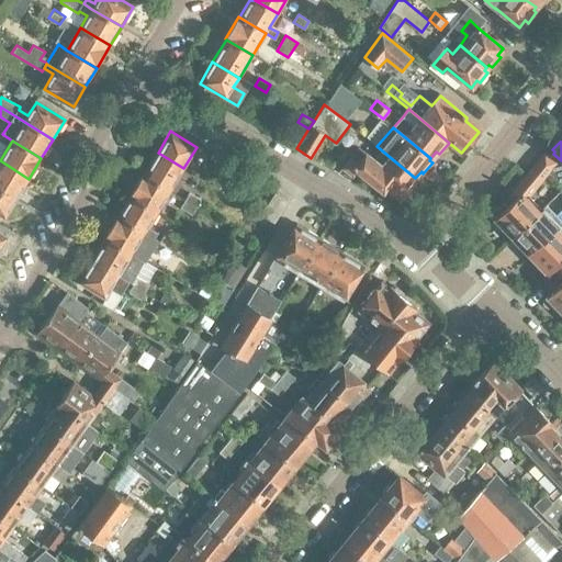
[(415,178),(390,157),(383,165),(364,149),(363,150),(357,146),(349,155),(352,157),(343,169),(352,179),(359,172),(383,193),(388,188),(401,197),(406,190),(408,192),(417,182),(414,180),(415,178)]
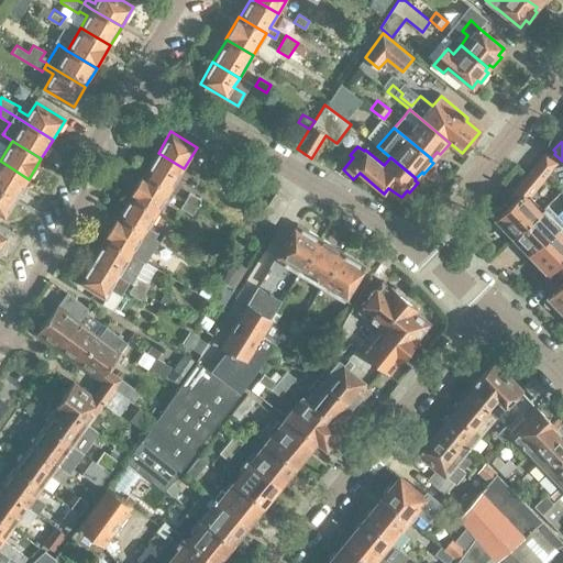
[(222,166),(227,158),(214,152),(210,159),(222,166)]
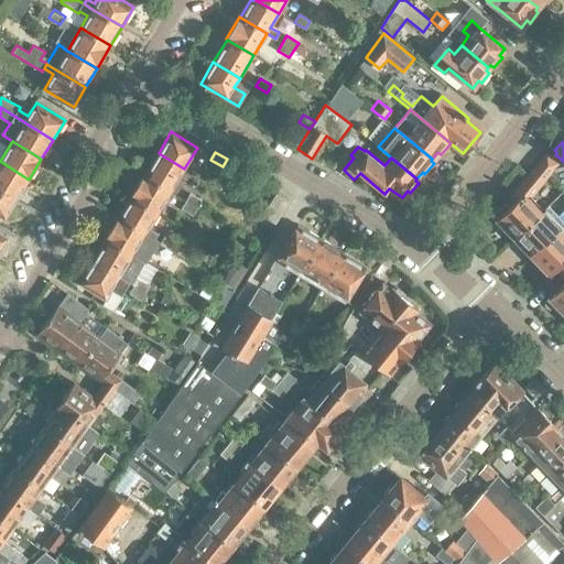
[(171,192),(184,169),(159,153),(144,175),(171,192)]
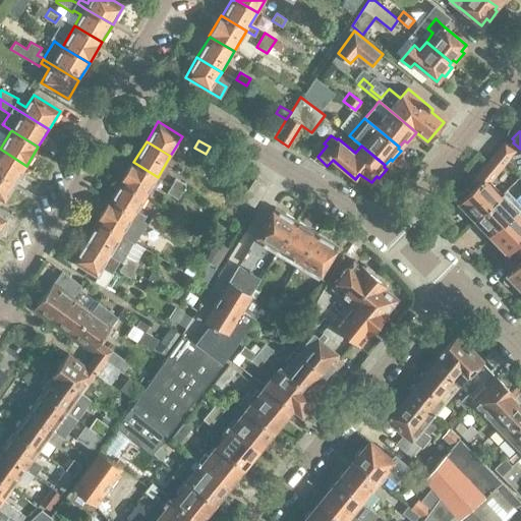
[(520,154),(506,141),(484,167),(473,181),(476,185),(467,195),(466,194),(465,193),(464,193),(462,193),(461,194),(460,195),(459,195),(459,196),(458,196),(458,197),(458,199),(458,200),(458,201),(459,203),(468,213),(466,214),(474,222),(502,195),(490,183),(508,162),(520,171),(520,154)]
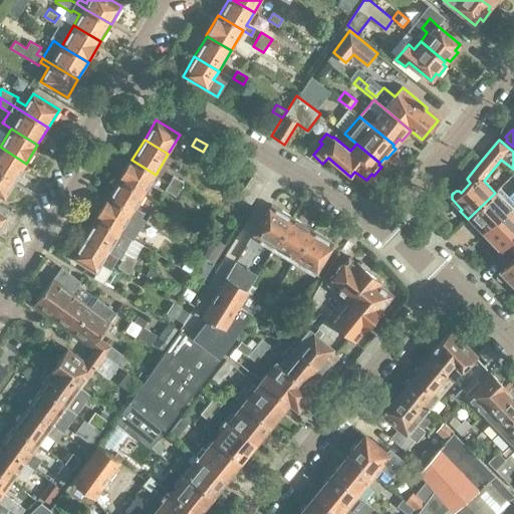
[(0,173),(15,183),(26,164),(0,147),(0,173)]
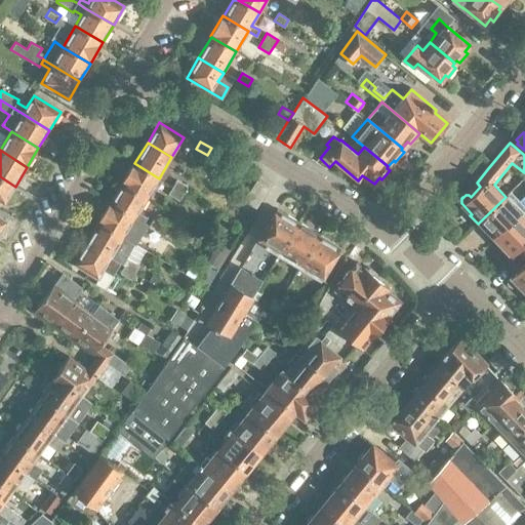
[(159,178),(134,163),(133,163),(122,183),(147,197),(159,178)]
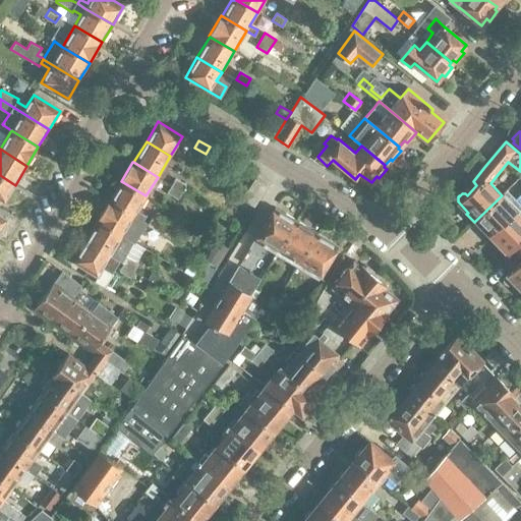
[(0,175),(0,199),(5,203),(15,185),(0,175)]
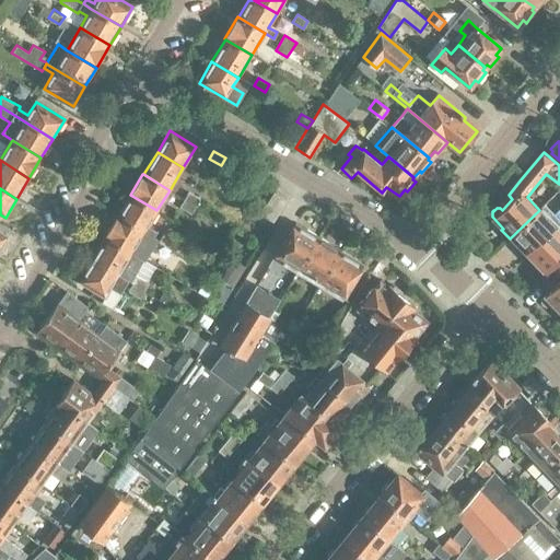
[(188,193),(184,199),(195,206),(199,199),(188,193)]
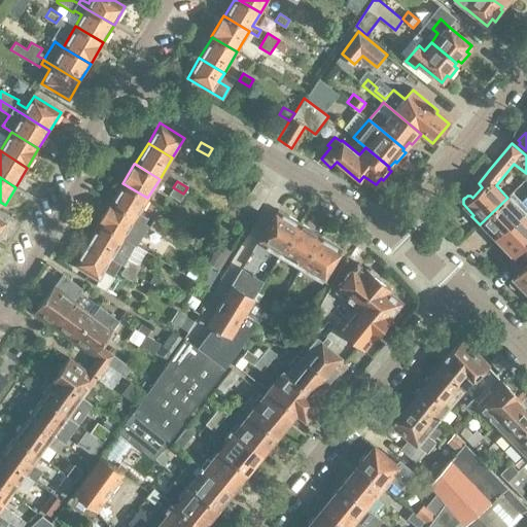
[(121,184),(123,185),(111,203),(110,203),(109,204),(144,224),(148,218),(139,213),(147,198),(123,183),(121,184)]
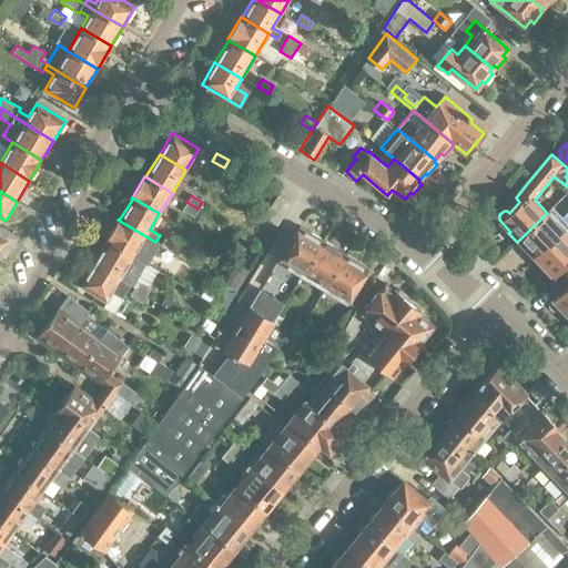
[(198,209),(186,202),(182,210),(193,216),(198,209)]
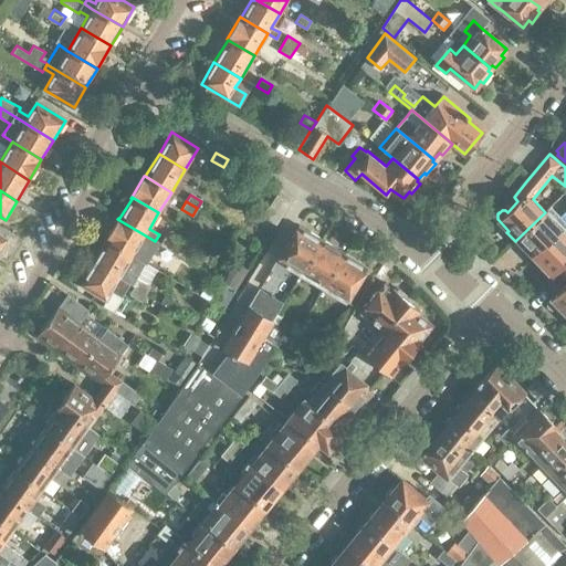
[(565,210),(554,223),(545,212),(515,241),(524,250),(525,249),(534,258),(562,231),(565,227),(565,210)]
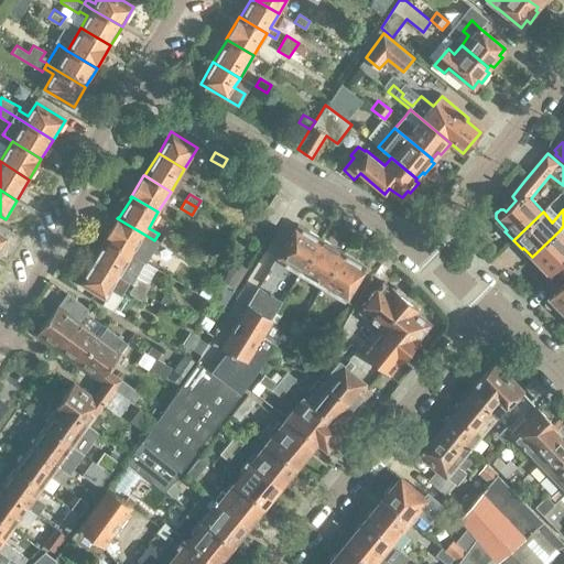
[(154,240),(117,218),(104,239),(131,256),(139,243),(154,252),(156,249),(169,258),(173,250),(160,243),(154,240)]
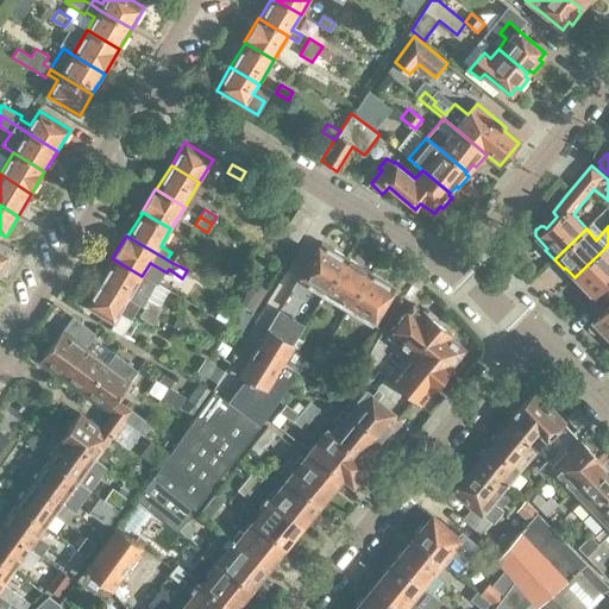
[(324,296),(345,259),(343,258),(344,256),(334,250),(333,252),(320,244),(294,289),(306,297),(311,289),(324,296)]
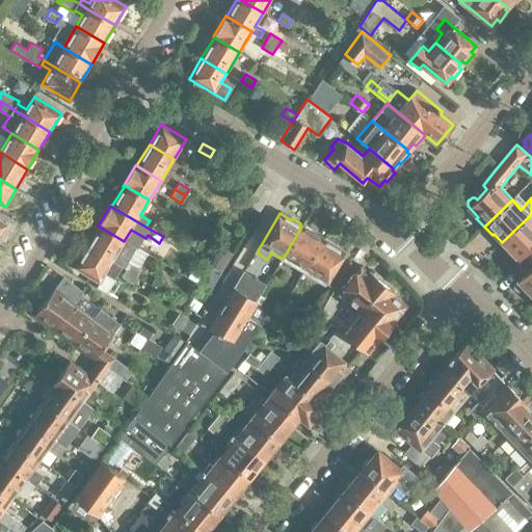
[(531,221),(528,217),(502,242),(508,249),(506,250),(514,258),(516,257),(519,259),(531,245),(531,221)]
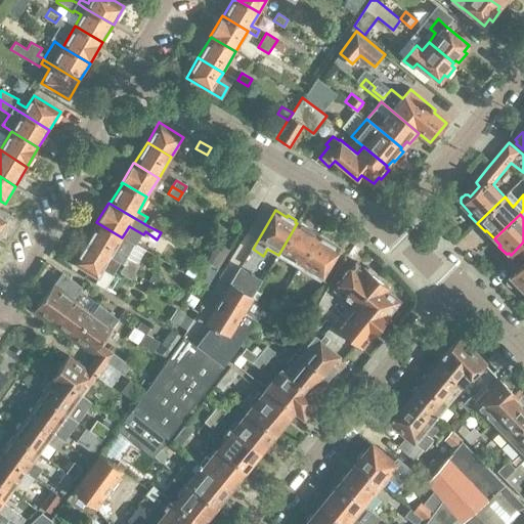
[(148,226),(161,232),(172,238),(178,229),(167,222),(164,226),(153,219),(148,226)]
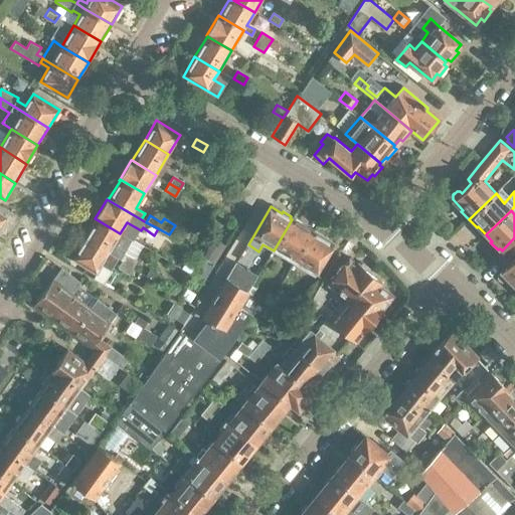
[(119,259),(124,262),(133,269),(138,261),(135,259),(142,247),(120,233),(95,218),(95,219),(96,219),(84,238),(119,260),(119,259)]
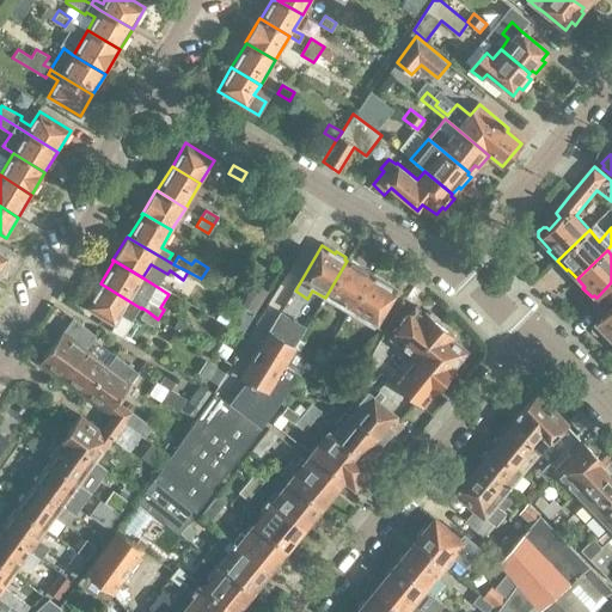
[(325,298),(349,312),(371,276),(360,269),(361,267),(352,261),(350,263),(347,261),(325,298)]
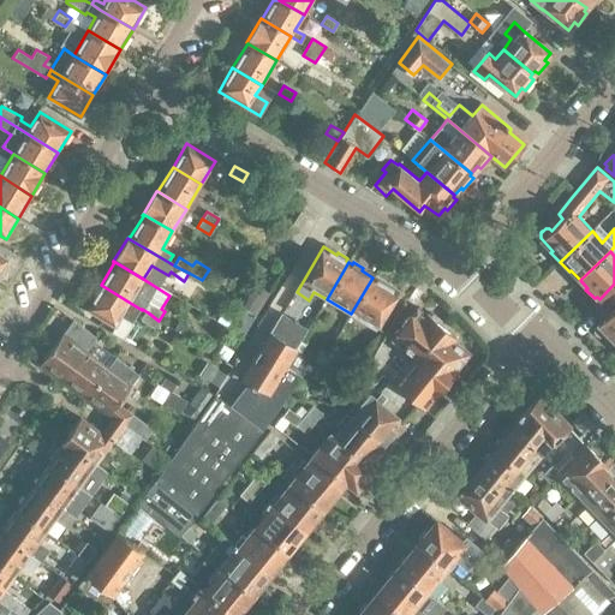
[(388,286),(389,284),(376,275),(374,278),(372,278),(351,314),(376,328),(398,292),(388,286)]
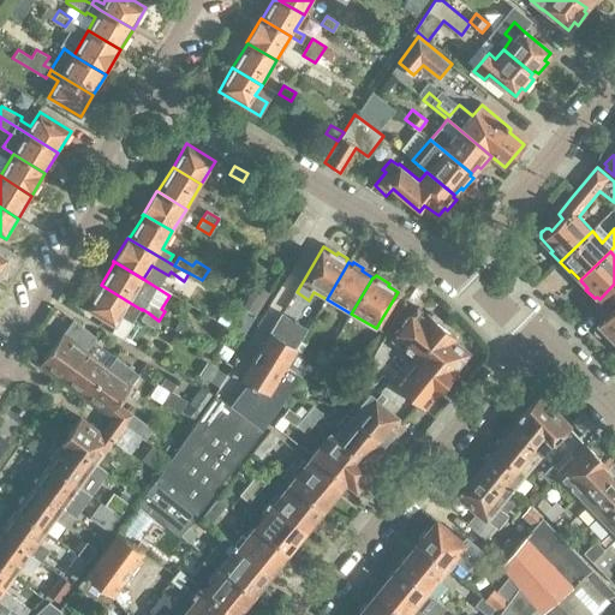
[(268,294),(251,284),(239,303),(257,314),(268,294)]
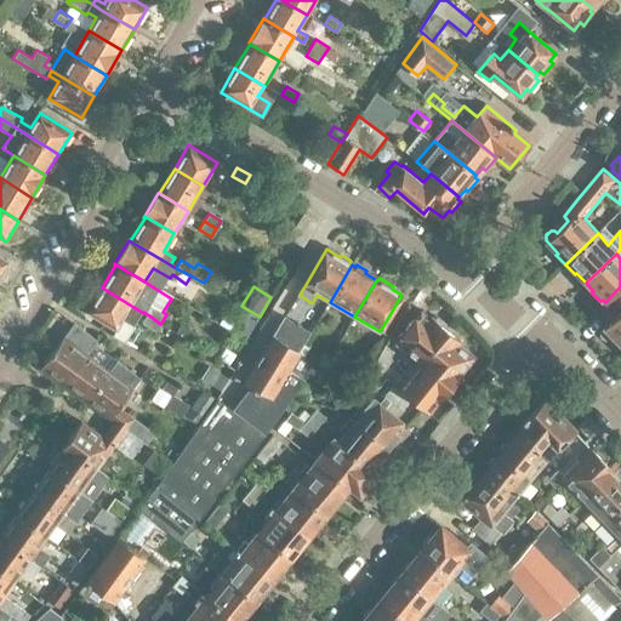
[(115,330),(123,320),(134,328),(143,313),(102,288),(87,312),(115,330)]
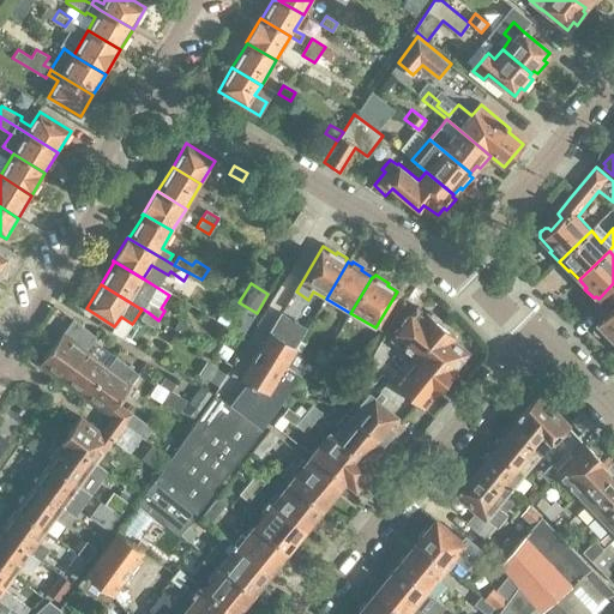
[(613,344),(613,292),(609,296),(613,301),(613,307),(596,325),(595,326),(595,327),(594,329),(594,331),(594,332),(595,335),(596,336),(599,336),(600,337),(601,337),(602,336),(605,336),(613,344)]
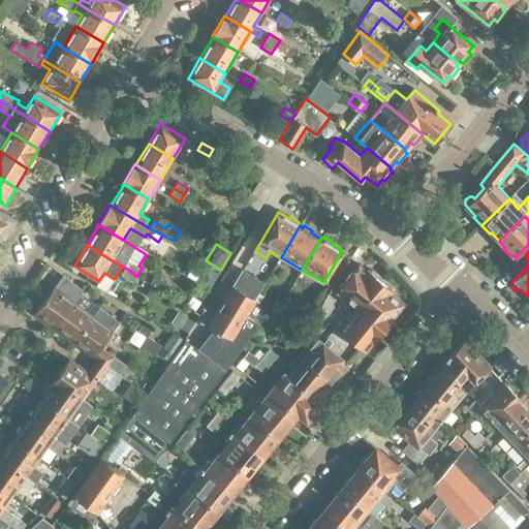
[(339,332),(363,304),(383,279),(373,272),(372,274),(369,271),(366,274),(359,267),(338,291),(354,307),(347,316),(332,304),(335,300),(328,294),(318,310),(331,319),(328,322),(339,332)]
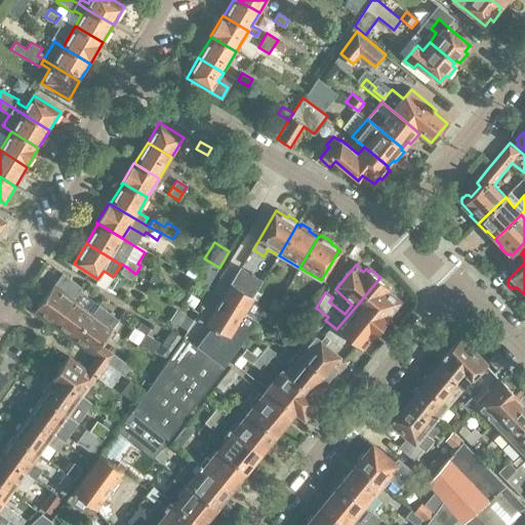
[(135,274),(126,267),(121,274),(131,280),(135,274)]
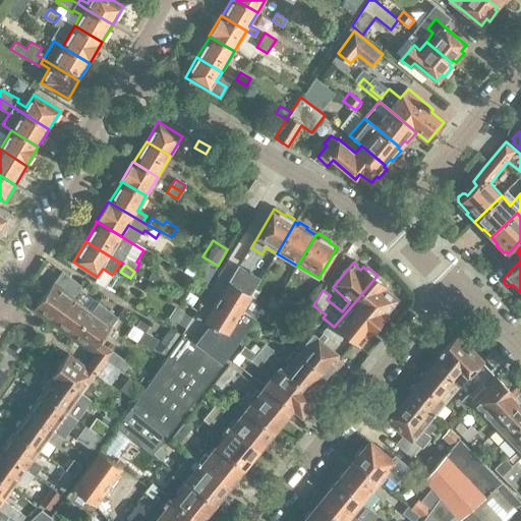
[(185,272),(206,285),(213,274),(199,265),(196,270),(188,267),(185,272)]
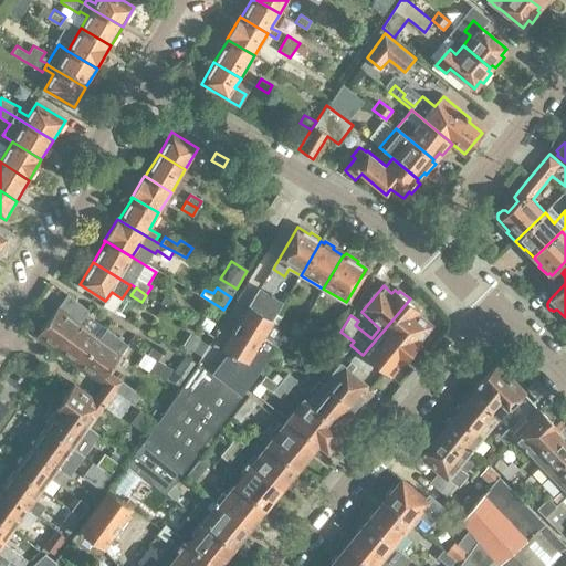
[(88,311),(67,294),(58,307),(38,335),(60,352),(80,323),(88,311)]
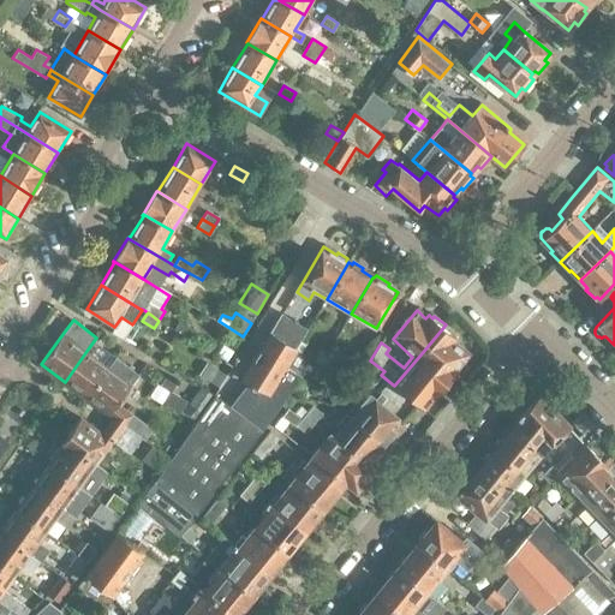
[(442,389),(458,369),(457,368),(465,358),(465,351),(455,342),(459,339),(454,336),(457,334),(446,324),(422,353),(439,369),(429,380),(442,389)]
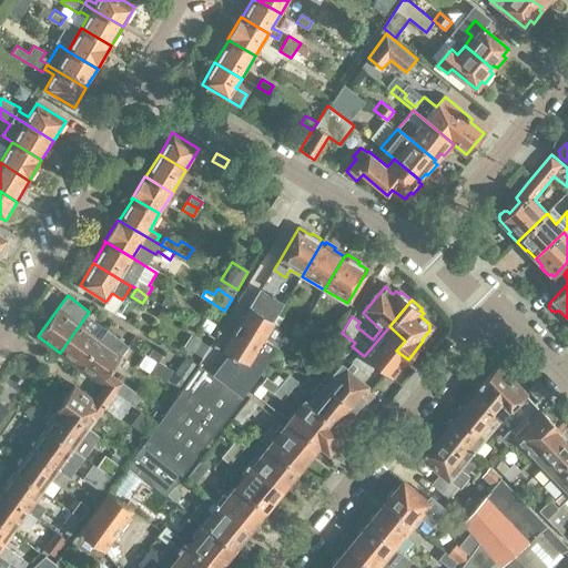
[(273,324),(264,318),(249,308),(222,350),(250,366),(265,340),(264,338),(273,324)]
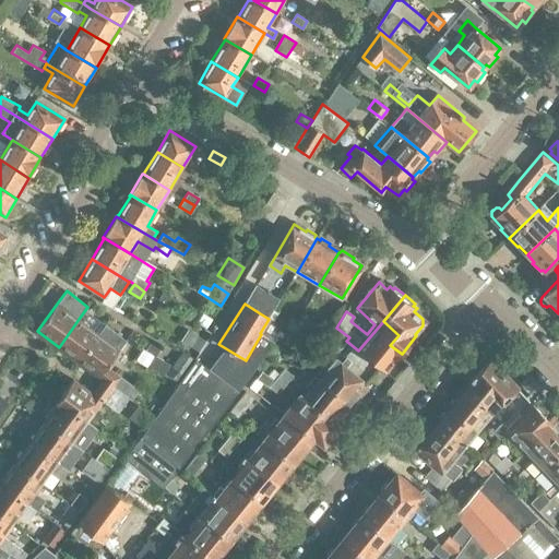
[(79,361),(99,333),(79,319),(59,347),(79,361)]
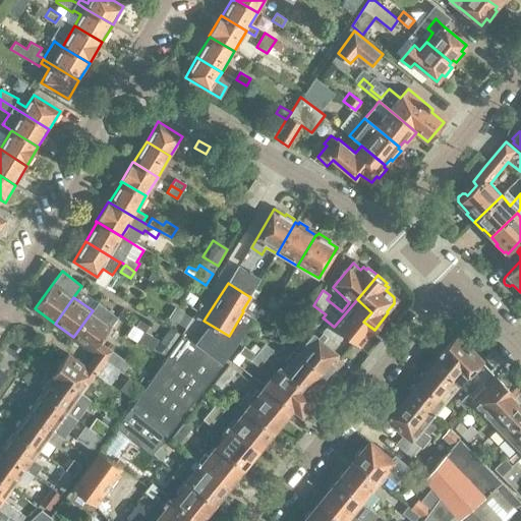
[(242,310),(243,311),(256,320),(258,316),(265,321),(272,310),(250,297),(242,310)]
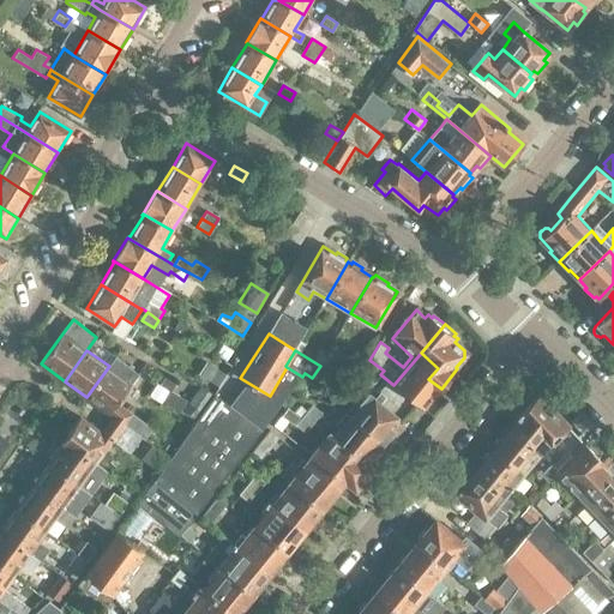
[(393,385),(416,402),(423,408),(432,396),(433,397),(441,389),(428,379),(438,368),(421,353),(393,385)]
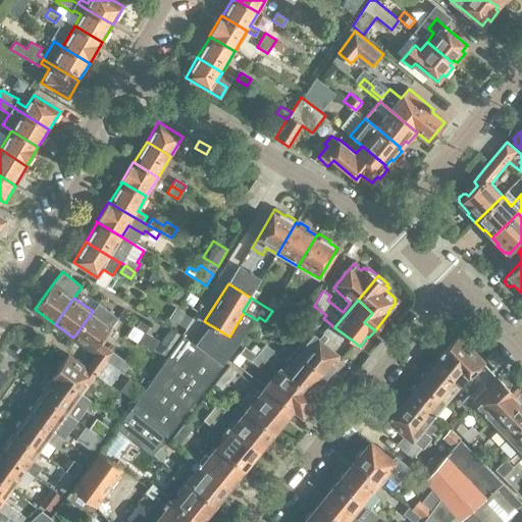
[(307,345),(299,354),(327,377),(329,376),(332,376),(336,371),(335,368),(342,361),(344,362),(345,361),(341,357),(316,337),(323,328),(329,333),(334,327),(323,318),(326,315),(314,306),(307,319),(296,335),(307,345)]
